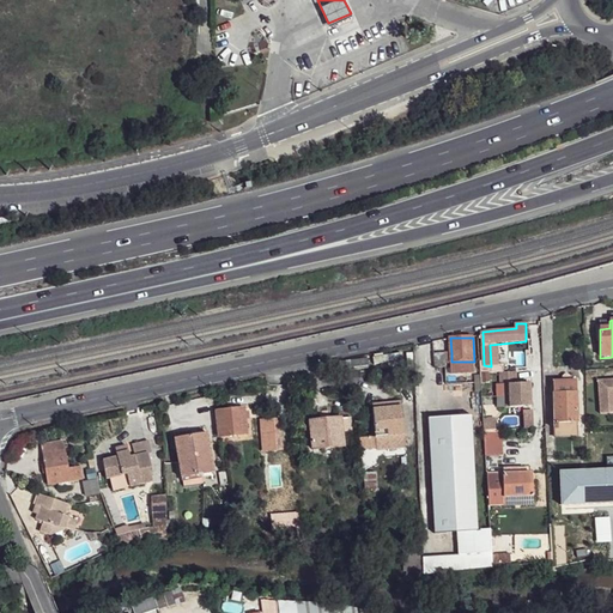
[(451,353),(436,354),(436,369),(448,369),(448,363),(451,362),(451,353)]
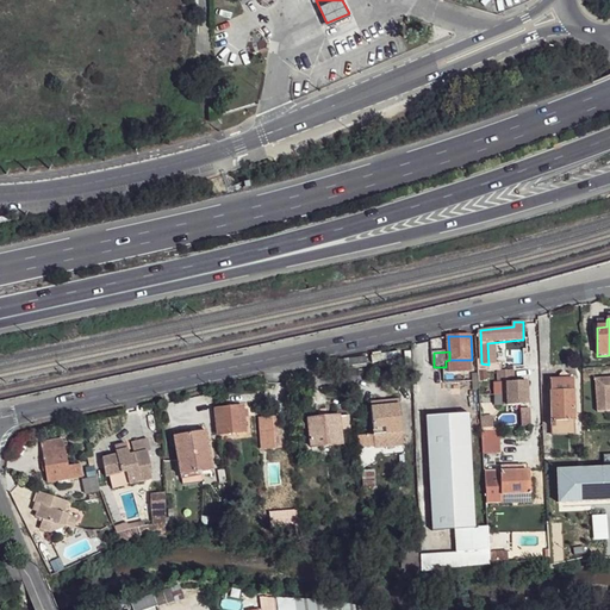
[(609,378),(598,379),(601,412),(609,411),(609,378)]
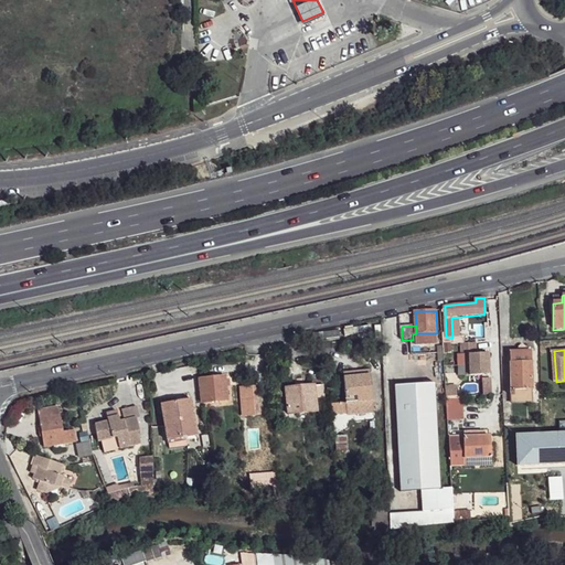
[(531,352),(510,351),(510,388),(520,390),(531,388),(531,352)]
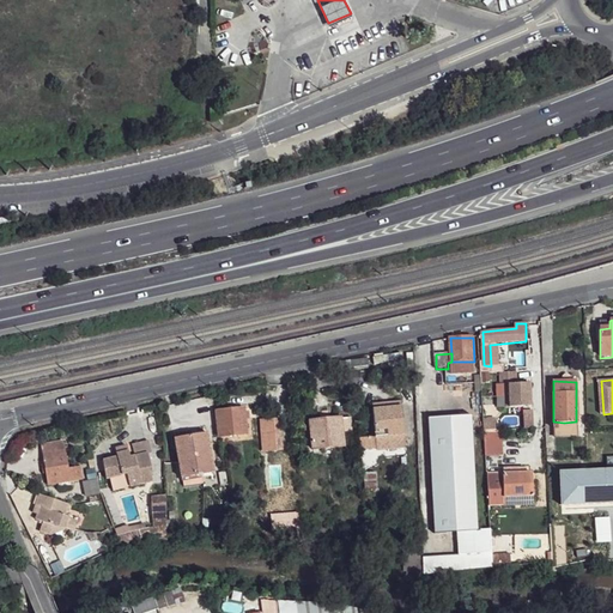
[(530,384),(509,384),(511,408),(532,407),(530,384)]
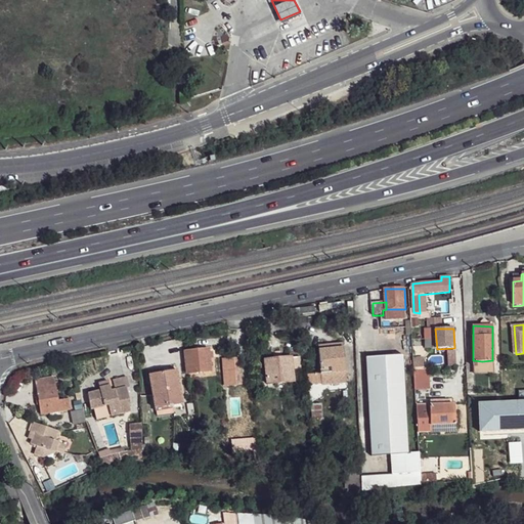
[(343,349),(319,350),(321,373),(344,372),(343,349)]
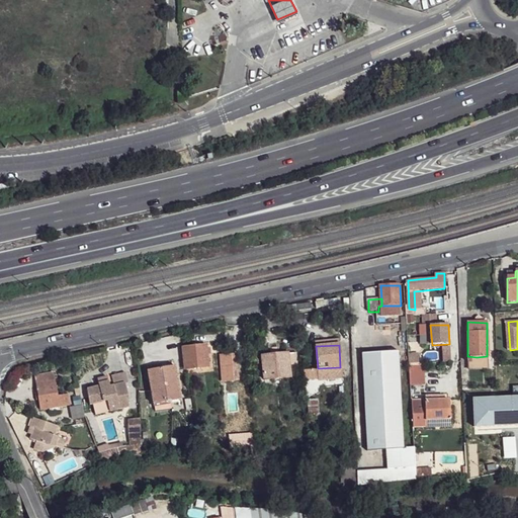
[(204,346),(182,348),(186,370),(207,367),(204,346)]
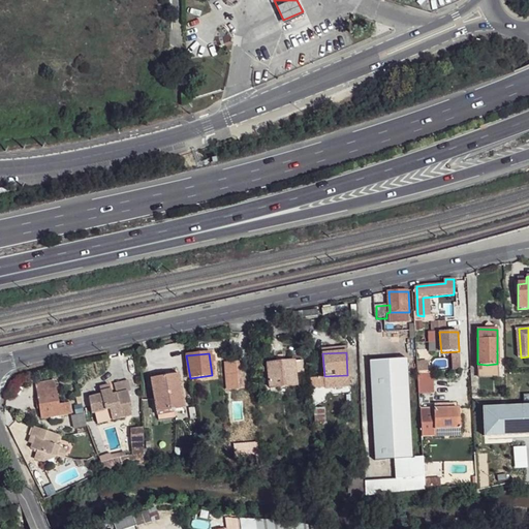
[(405,360),(371,361),(375,431),(409,430),(405,360)]
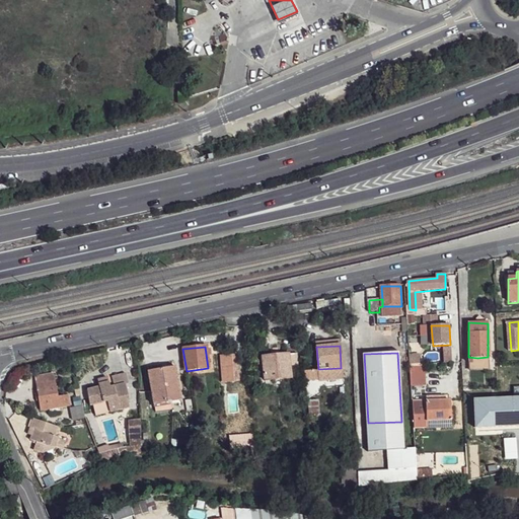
[(297,354),(289,355),(290,366),(298,366),(297,354)]
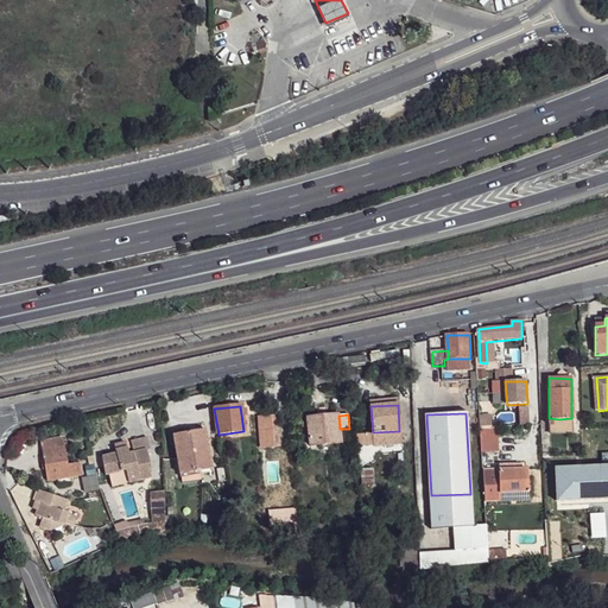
[(339,416),(309,418),(311,445),(341,443),(340,429),(339,416)]
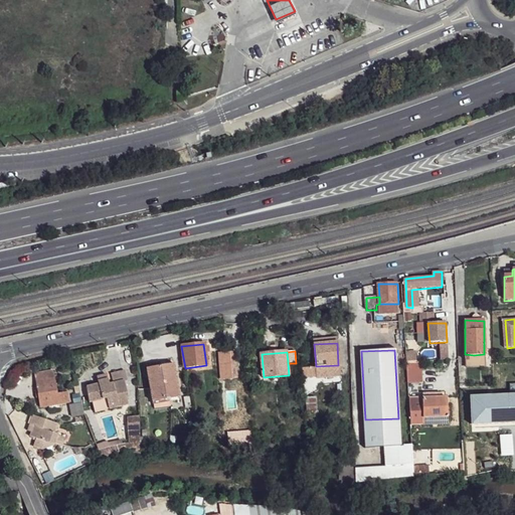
[(235,353),(220,354),(220,366),(236,364),(235,353)]
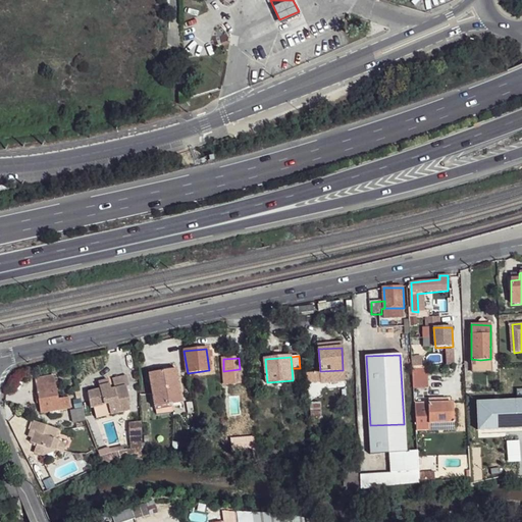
[(490,359),(480,360),(480,369),(490,369),(490,359)]
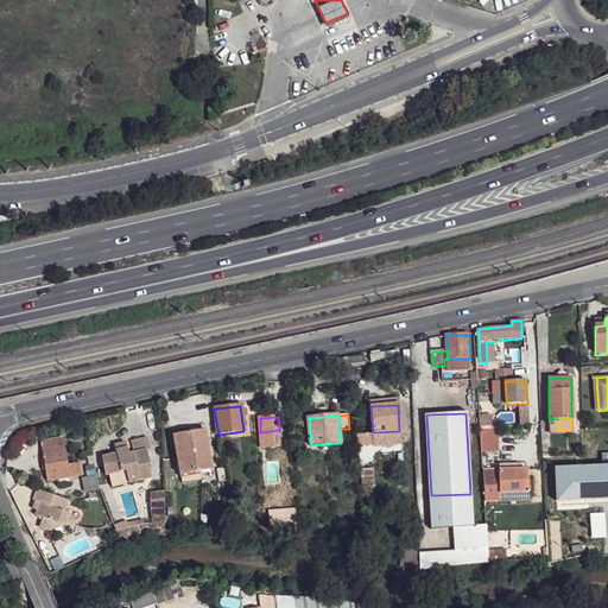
[(194,432),(173,436),(179,474),(198,473),(201,476),(210,474),(204,429),(194,429),(194,432)]
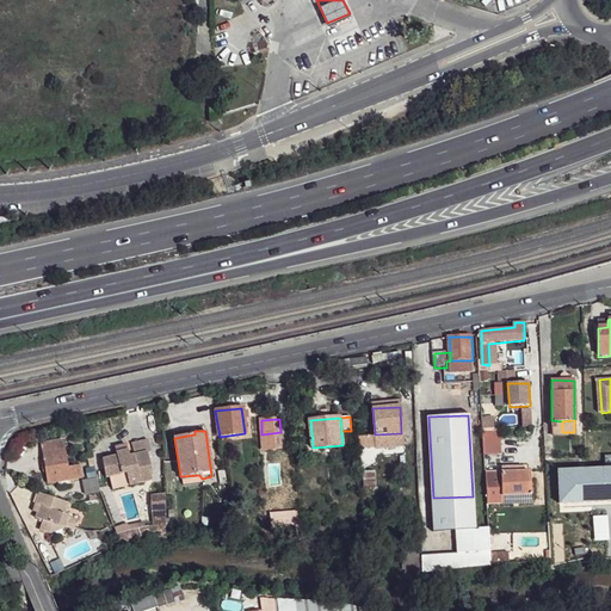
[(282,440),(281,432),(261,434),(261,438),(266,438),(266,442),(282,440)]
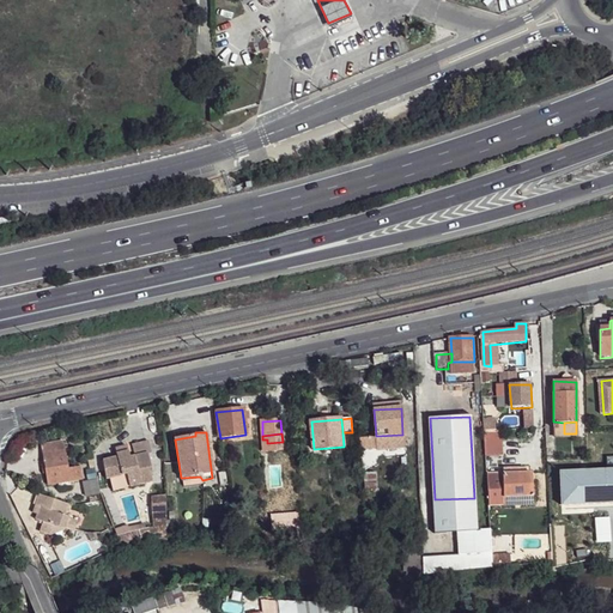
[(370,435),(362,435),(362,454),(363,457),(371,457),(370,435)]
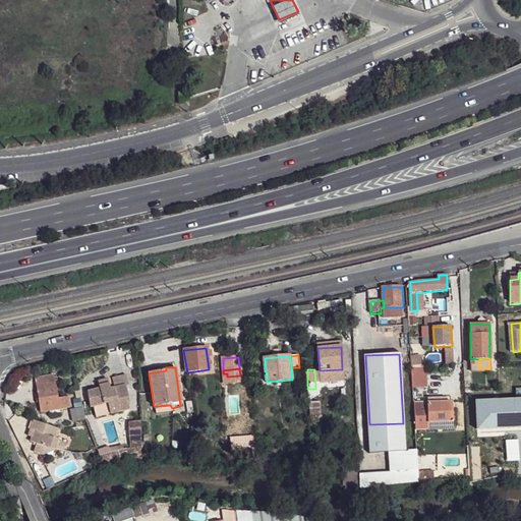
[(342,369),(320,370),(320,383),(343,382),(342,369)]
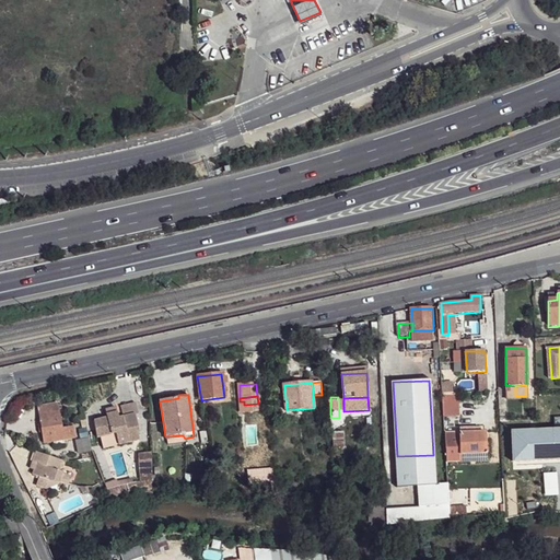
[(59,405),(39,407),(45,443),(54,442),(65,440),(73,439),(71,428),(63,428),(59,405)]
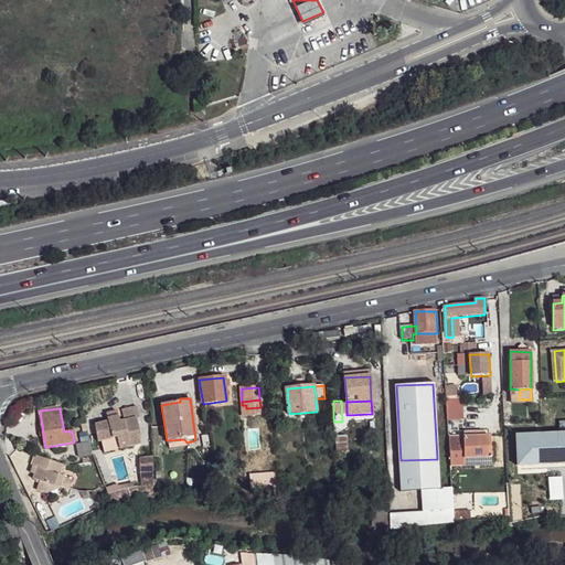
[(109,424),(95,427),(97,443),(118,439),(120,450),(140,447),(138,440),(140,440),(137,422),(120,425),(118,413),(107,415),(109,424)]
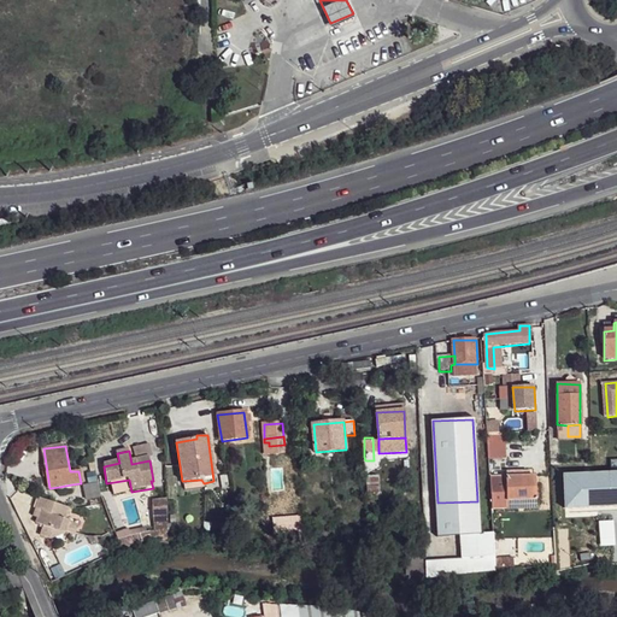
[(616,457),(563,458),(564,526),(554,526),(556,565),(612,564),(612,548),(616,547),(616,457)]
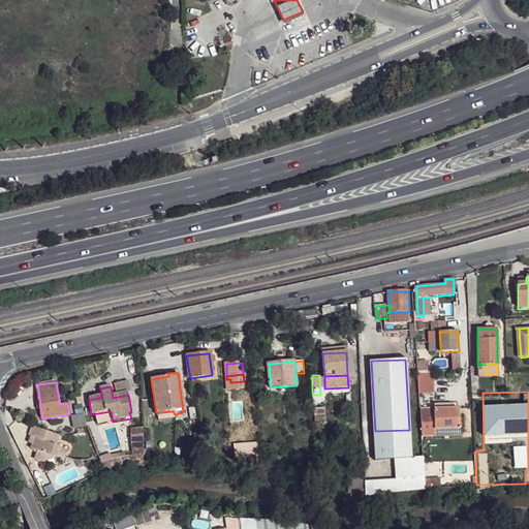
[(434,428),(459,427),(459,408),(453,407),(433,409),(421,410),(421,424),(422,436),(434,435),(434,428)]
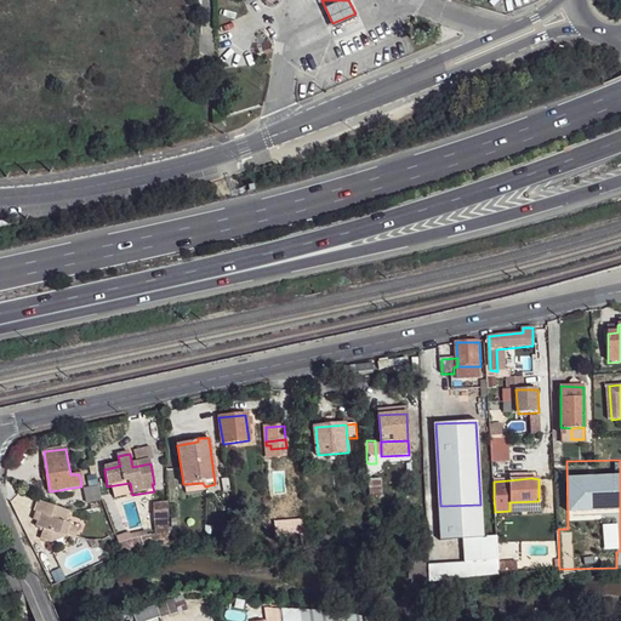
[(98,483),(87,485),(87,489),(85,489),(87,501),(103,500),(98,483)]
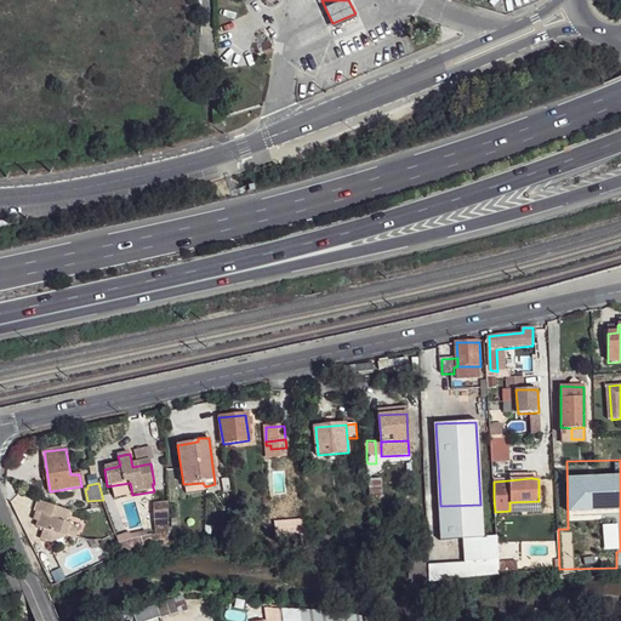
[(539,501),(510,502),(510,511),(540,510),(539,501)]
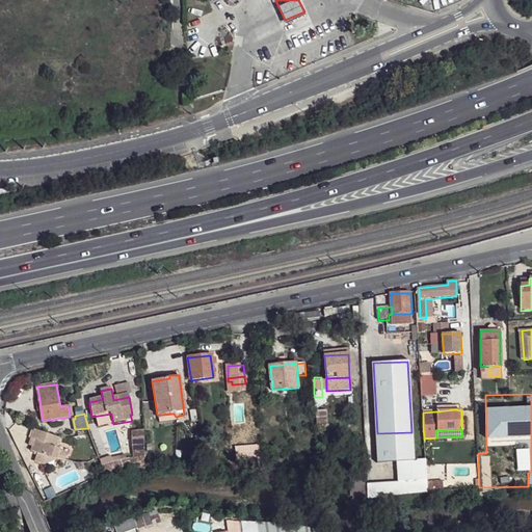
[(144,430),(131,431),(133,456),(133,464),(140,469),(148,471),(147,468),(144,430)]
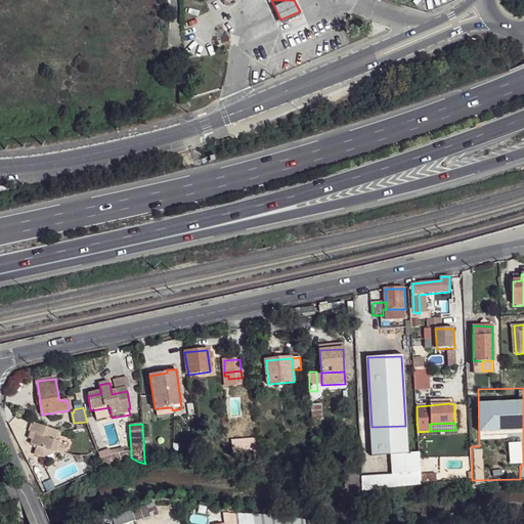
[(36,425),(34,425),(31,435),(34,437),(33,442),(31,446),(37,449),(36,456),(42,460),(55,452),(59,443),(56,441),(60,434),(47,429),(36,425)]
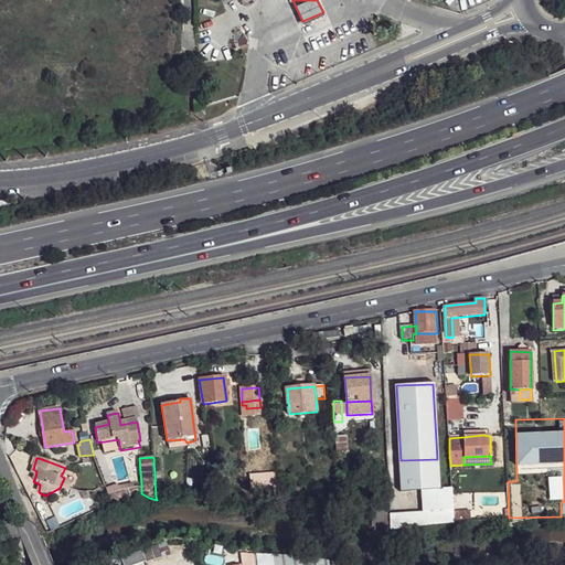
[(437,459),(401,460),(403,493),(422,492),(440,491),(437,459)]
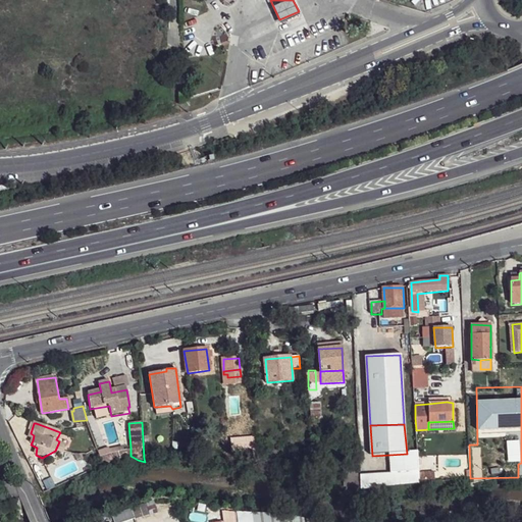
[(255,436),(230,439),(232,453),(256,451),(255,436)]
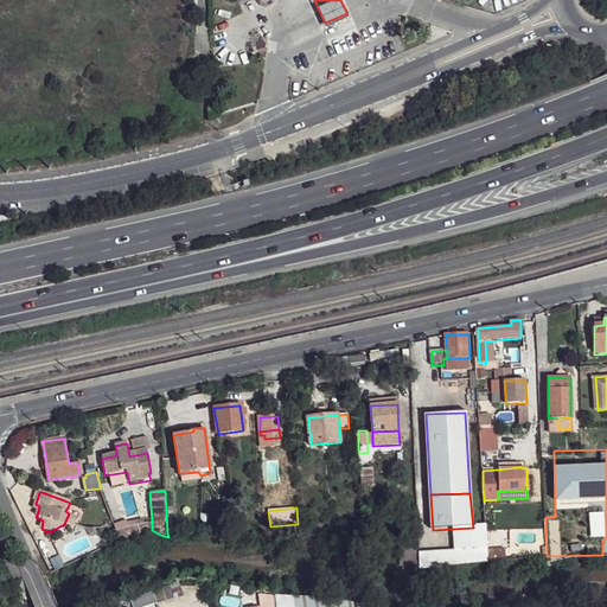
[(78,517),(69,513),(64,524),(76,528),(78,517)]
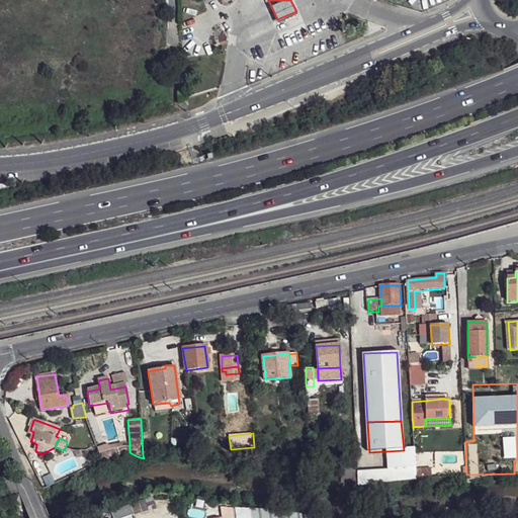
[(107,440),(94,441),(99,455),(108,454),(107,446),(107,440)]
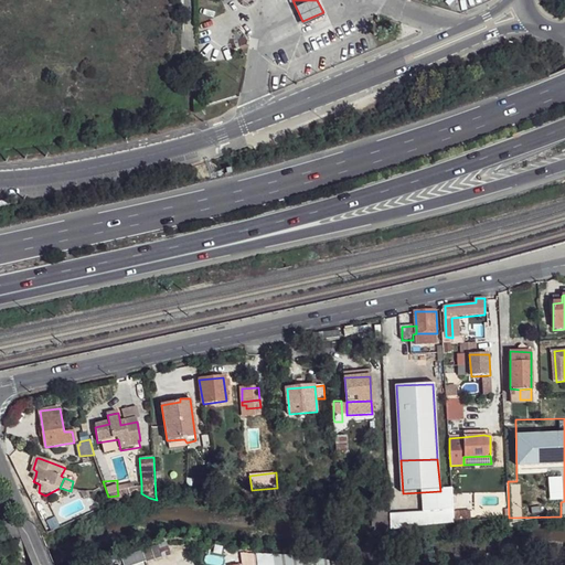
[(132,481),(117,482),(117,487),(118,496),(141,493),(141,484),(132,484),(132,481)]
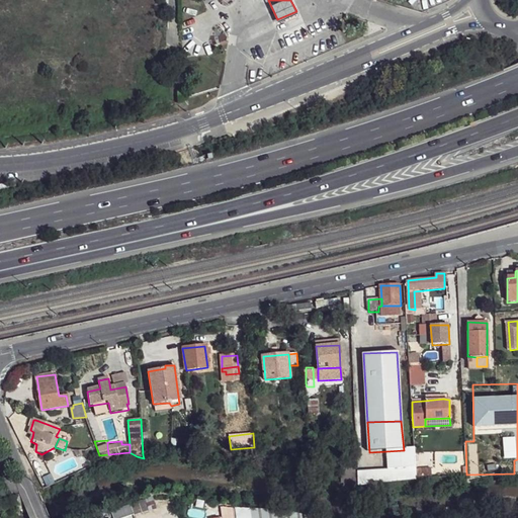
[(404,450),(386,451),(387,469),(415,468),(414,449),(404,450)]
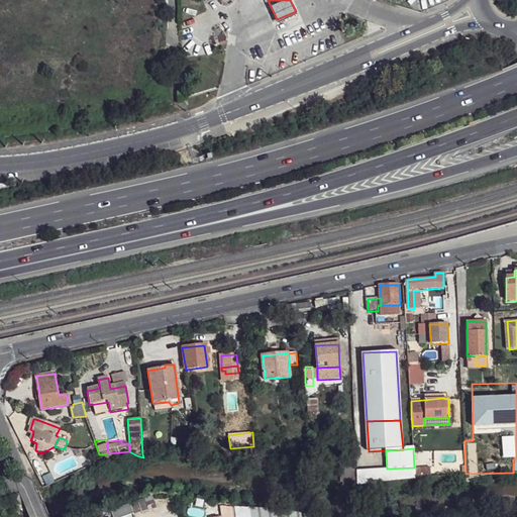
[(355,460),(337,460),(339,482),(341,483),(342,485),(357,485),(355,460)]
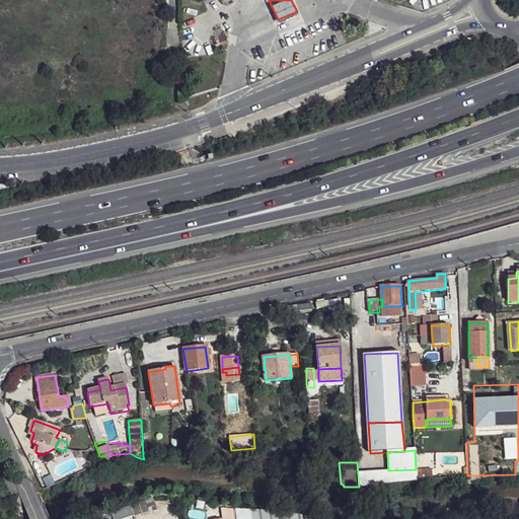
[(233,518),(232,509),(220,508),(220,518),(218,518),(217,518),(233,518)]
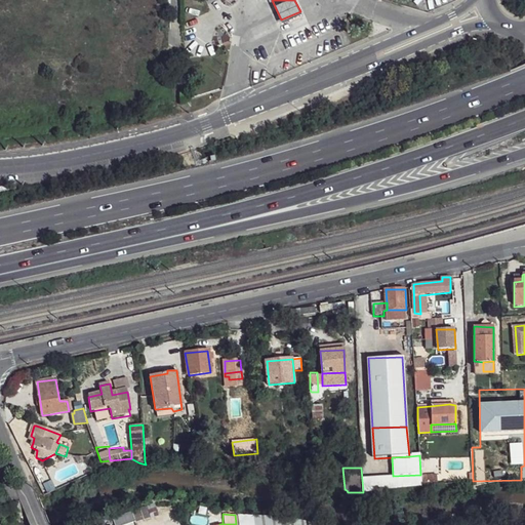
[(311,524),(310,524),(285,518),(237,515),(238,524),(311,524)]
